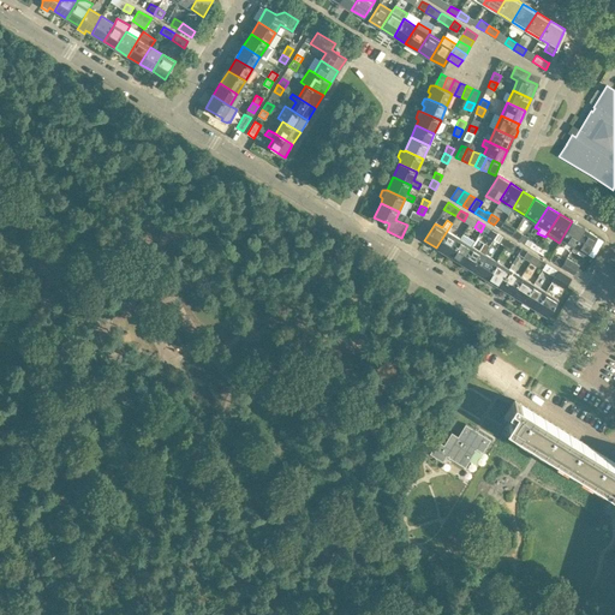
[(572,221),(560,242),(565,244),(566,242),(573,245),(584,228),(572,221)]
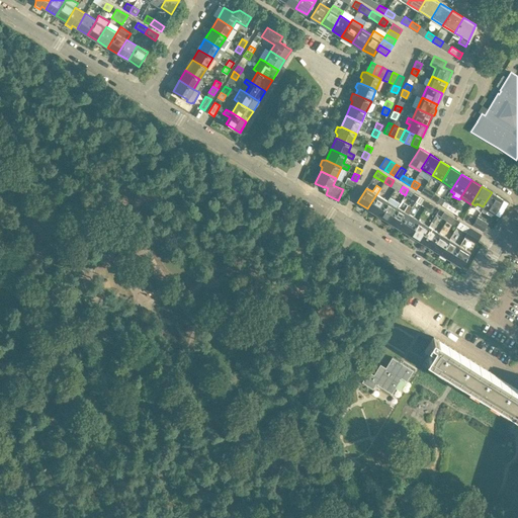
[(421,192),(431,198),(434,193),(424,187),(421,192)]
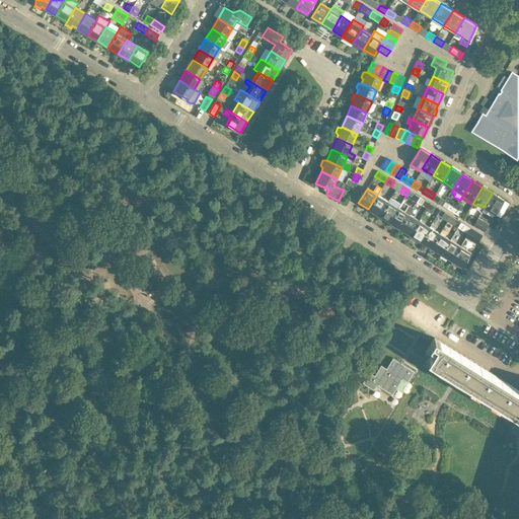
[(420,197),(409,190),(405,196),(416,202),(420,197)]
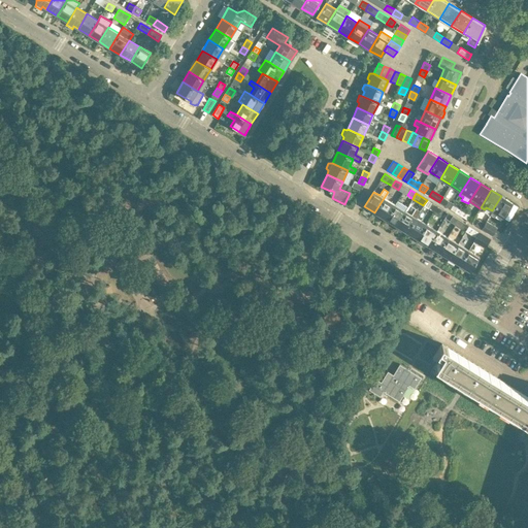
[(513,203),(501,196),(492,210),(490,215),(494,217),(497,213),(503,218),(513,203)]
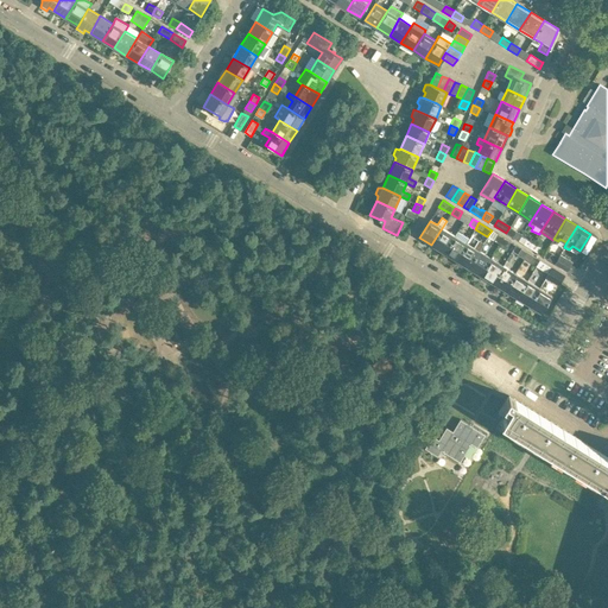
[(523,234),(510,227),(506,233),(518,241),(523,234)]
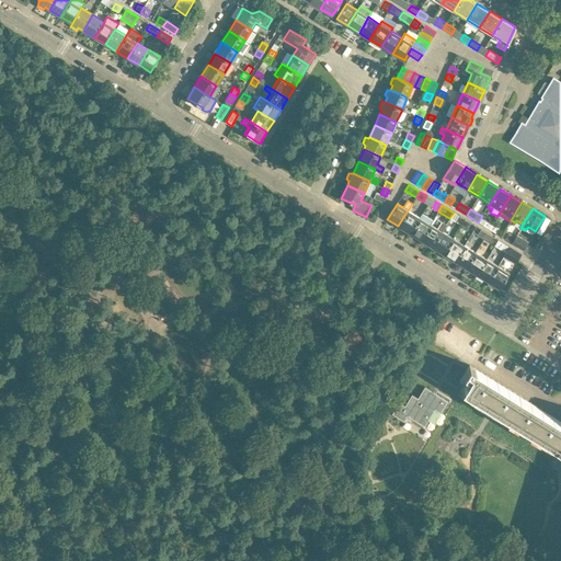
[(408,210),(398,226),(403,229),(410,233),(420,218),(408,210)]
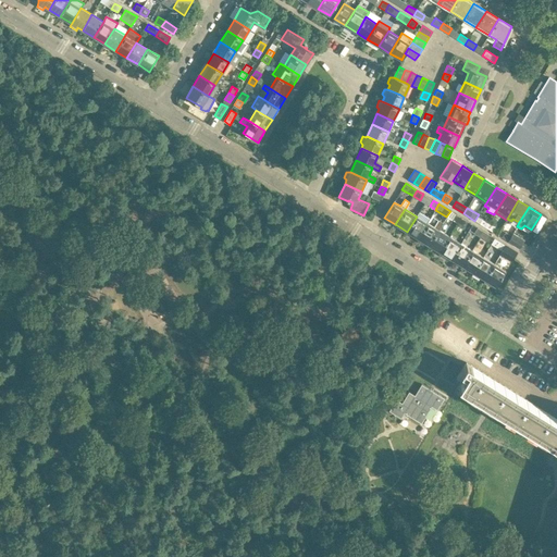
[(446,217),(458,223),(461,218),(450,211),(446,217)]
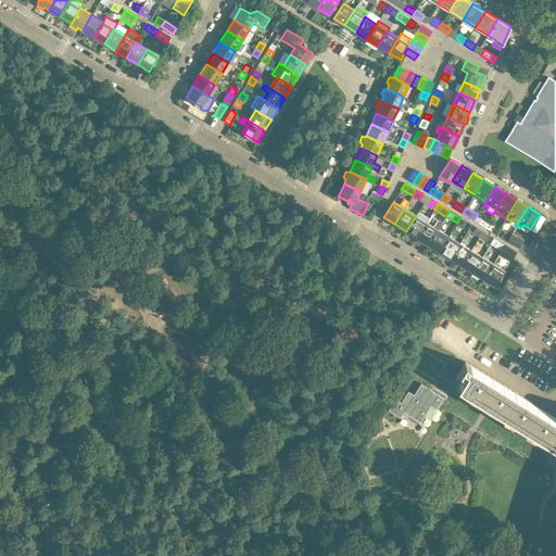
[(416,216),(406,231),(417,238),(427,223),(429,218),(418,212),(416,216)]
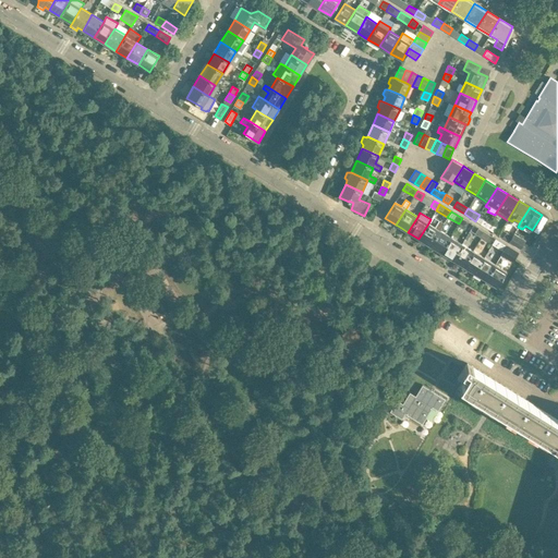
[(480,215),(475,221),(486,228),(490,222),(480,215)]
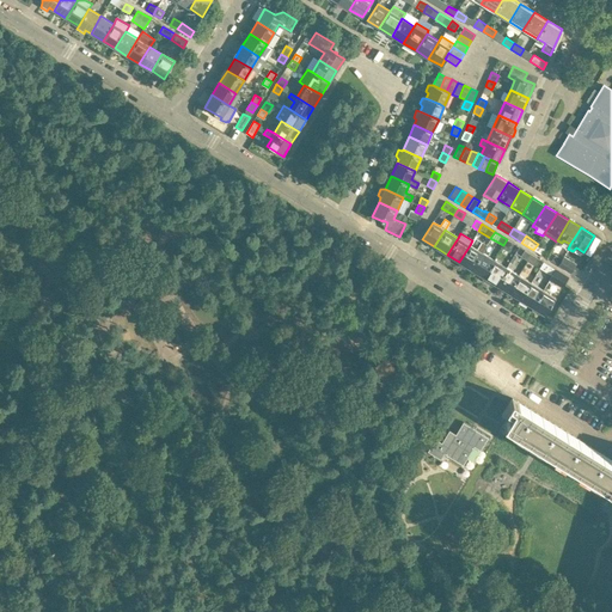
[(507,239),(503,245),(509,250),(514,244),(507,239)]
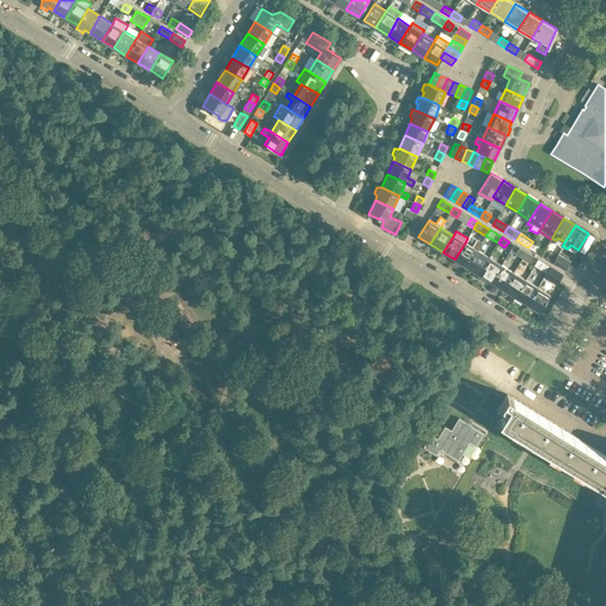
[(455,259),(453,263),(459,266),(462,264),(466,266),(477,250),(482,243),(477,239),(472,246),(465,243),(455,259)]
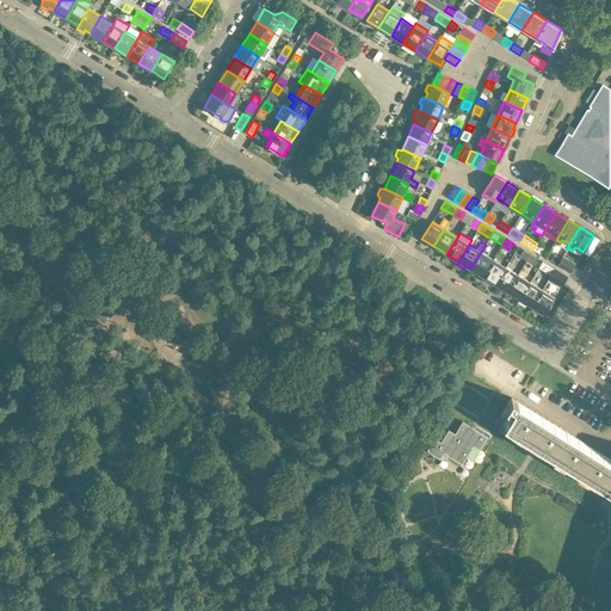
[(537,244),(532,250),(539,254),(544,247),(537,244)]
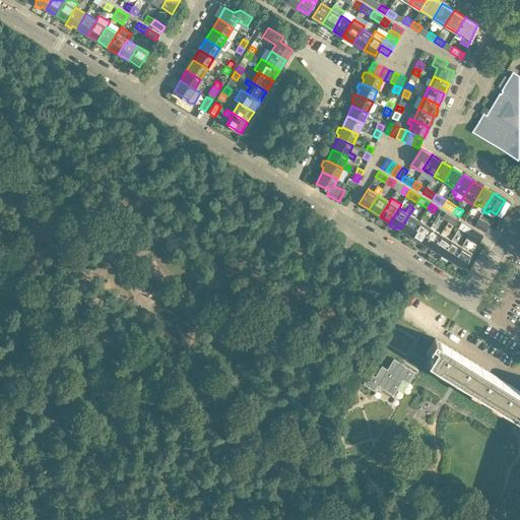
[(446,212),(442,217),(448,221),(451,216),(446,212)]
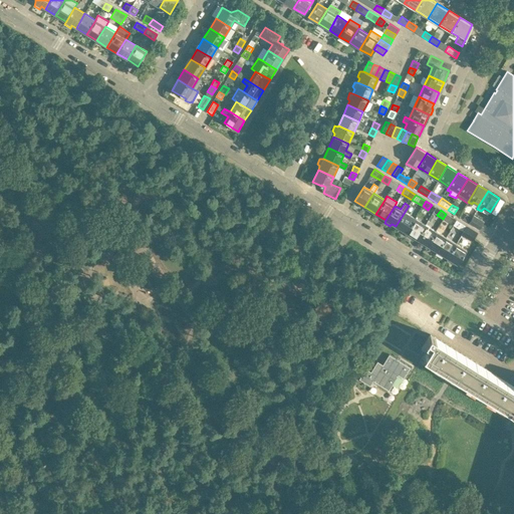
[(406,232),(415,218),(405,212),(396,226),(406,232)]
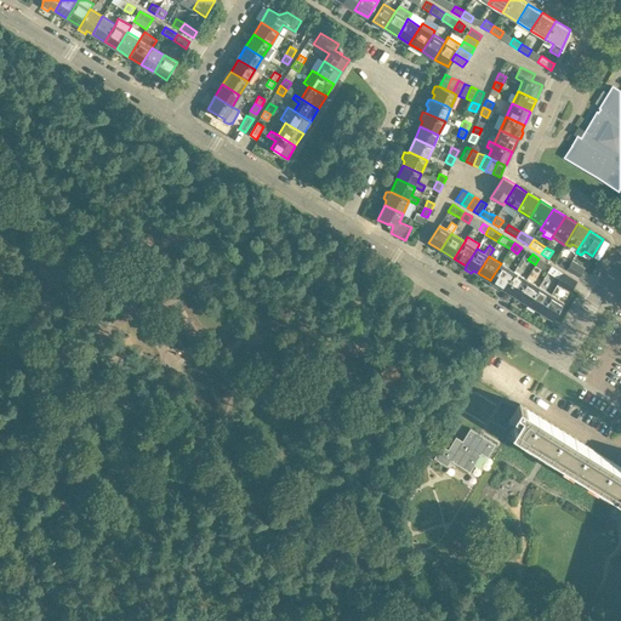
[(539,258),(535,265),(542,268),(546,262),(539,258)]
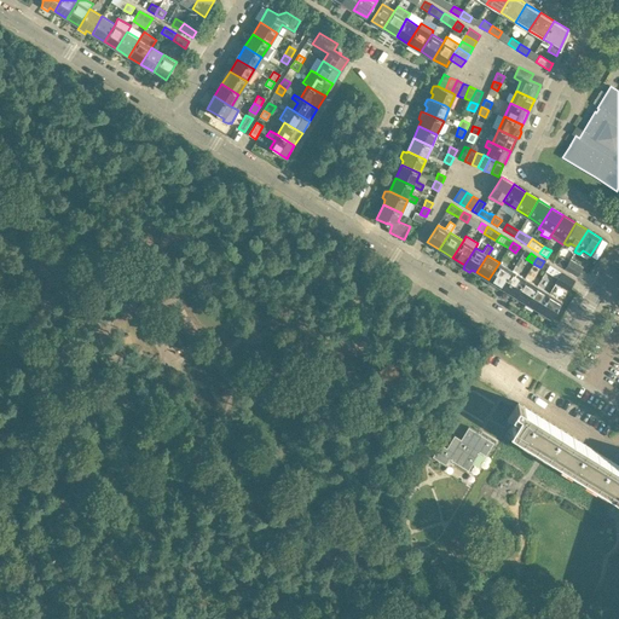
[(565,268),(568,261),(562,258),(557,264),(565,268)]
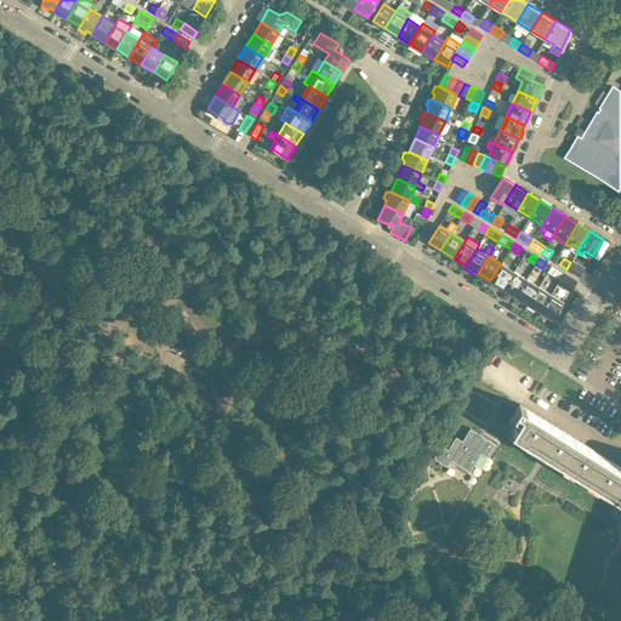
[(571,260),(570,262),(567,269),(579,277),(584,271),(585,268),(571,260)]
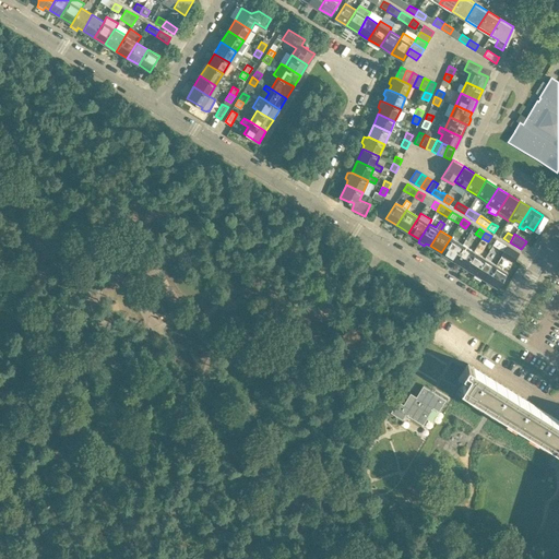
[(449,258),(453,260),(462,245),(451,237),(441,252),(442,253),(440,256),(447,260),(449,258)]
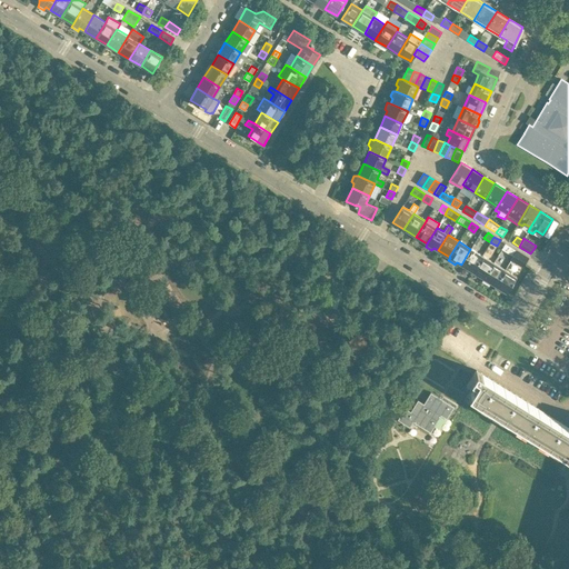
[(510,247),(507,252),(512,256),(510,260),(511,260),(517,250),(510,247)]
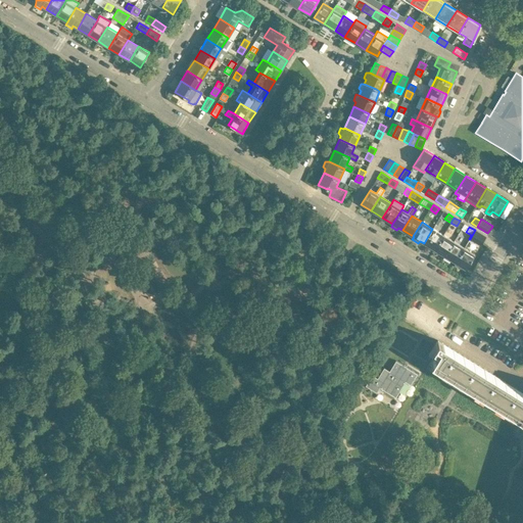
[(424,243),(434,249),(443,235),(432,229),(424,243)]
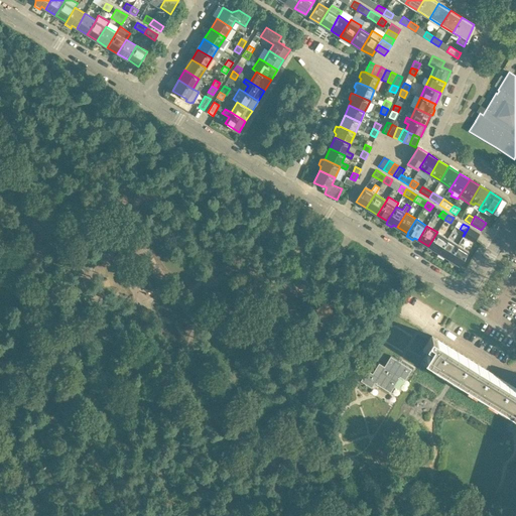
[(476,239),(479,234),(469,227),(464,236),(474,242),(476,239)]
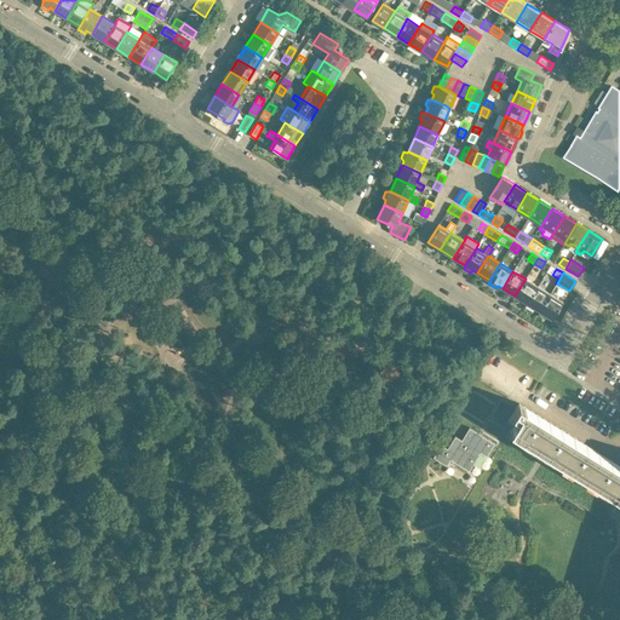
[(515,296),(527,303),(538,286),(526,279),(515,296)]
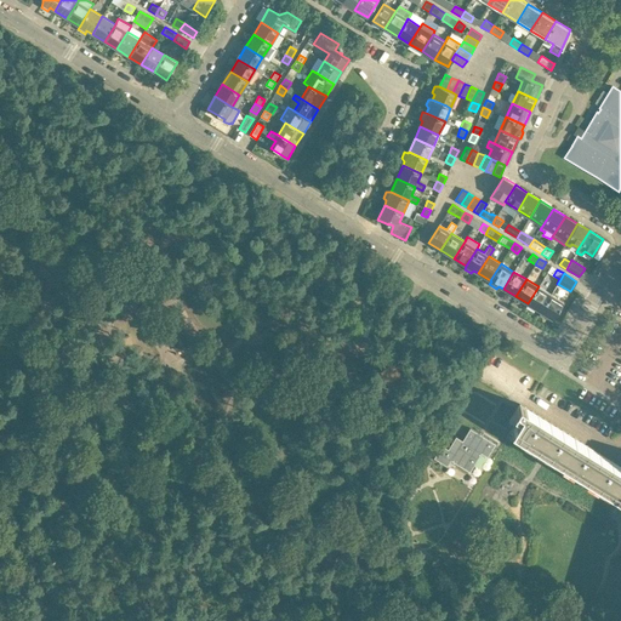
[(528,303),(540,312),(551,294),(539,286),(528,303)]
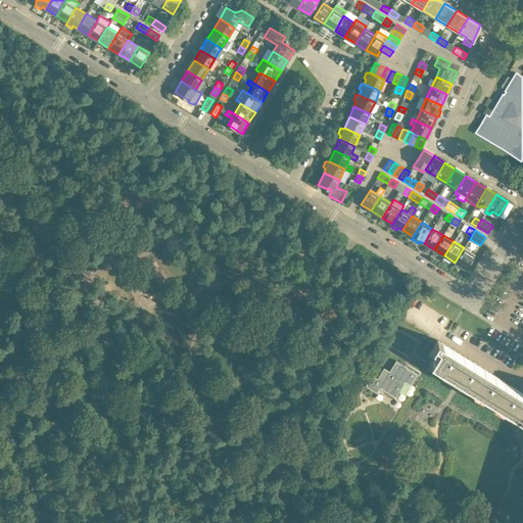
[(475,254),(464,247),(455,263),(455,266),(459,269),(462,267),(466,269),(475,254)]
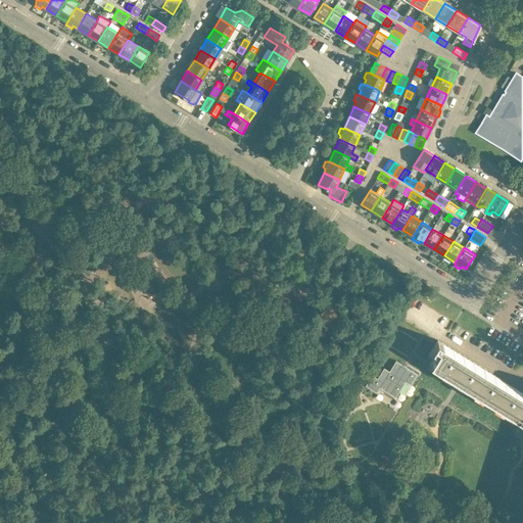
[(151,282),(143,286),(148,294),(155,290),(151,282)]
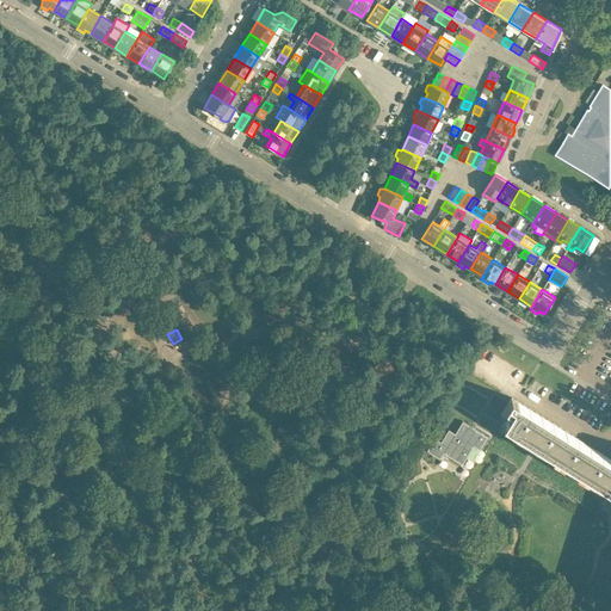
[(506,418),(500,427),(610,495),(610,606),(609,610),(610,610),(610,458),(511,397),(501,414),(506,418)]
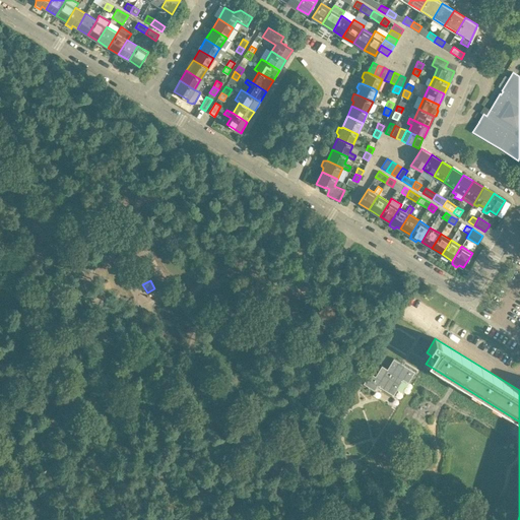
[(393,359),(377,385),(393,395),(403,380),(408,383),(415,372),(393,359)]
